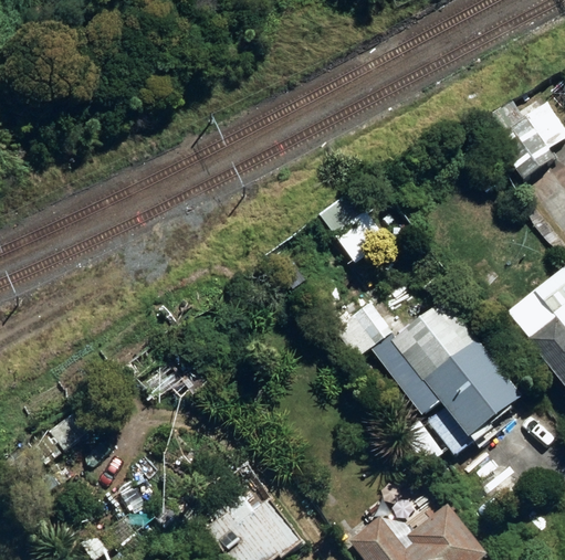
[(544,109),(534,116),(546,134),(556,127),(544,109)]
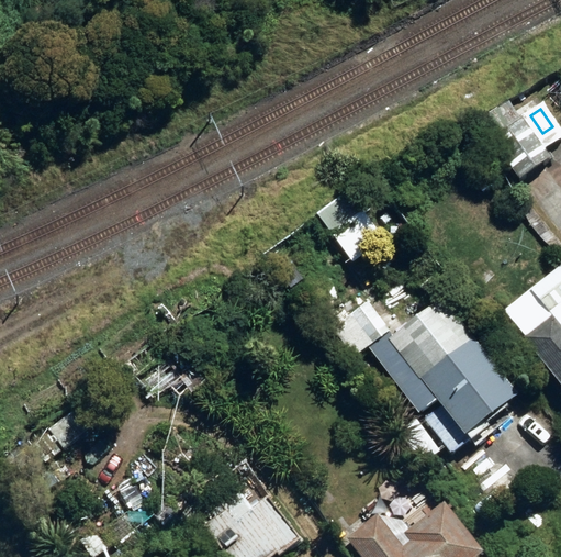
[(492,138),(519,177),(550,156),(524,118),(492,138)]
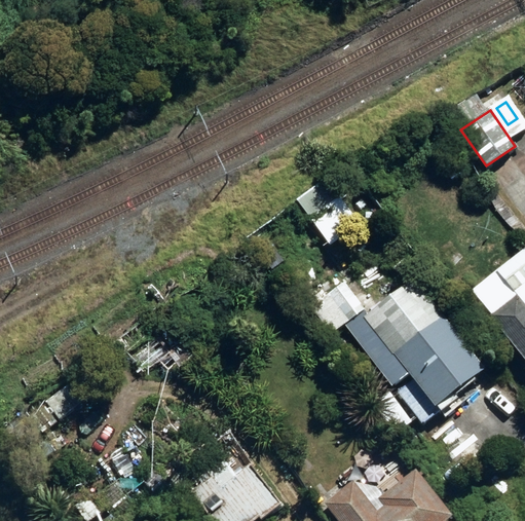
[(324,178),(294,200),(309,221),(339,198),(324,178)]
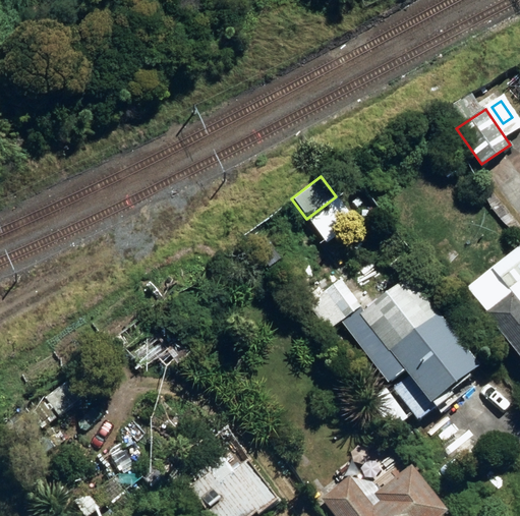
[(483,311),(519,357),(519,244),(492,267),(510,291),(483,311)]
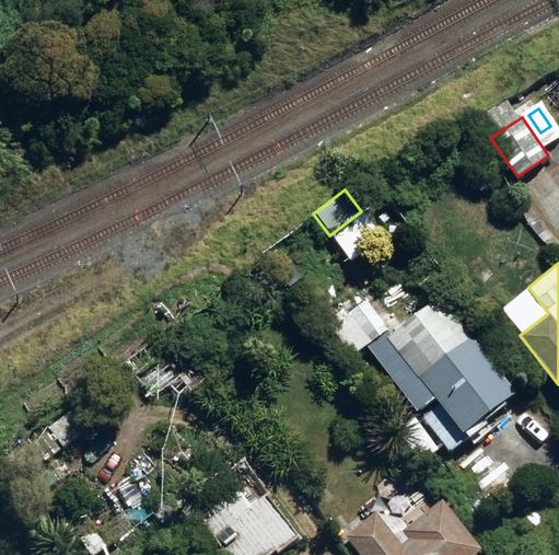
[(364,298),(328,324),(350,354),(386,328),(364,298)]
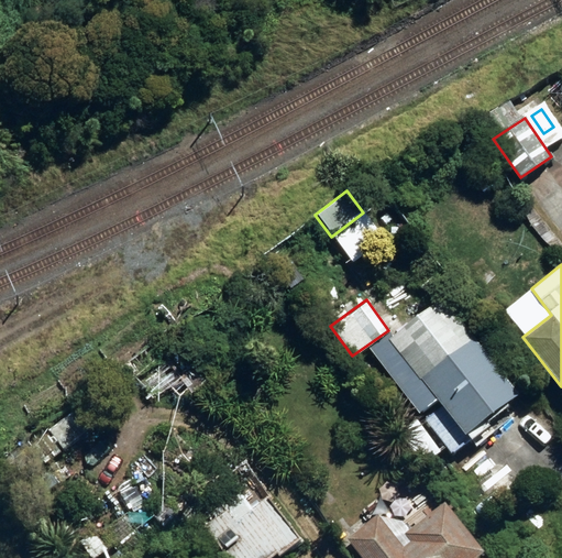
[(426,418),(452,452),(521,398),(476,339),(473,341),(450,310),(440,317),(432,308),(395,336),(426,379),(423,381),(443,406),(426,418)]
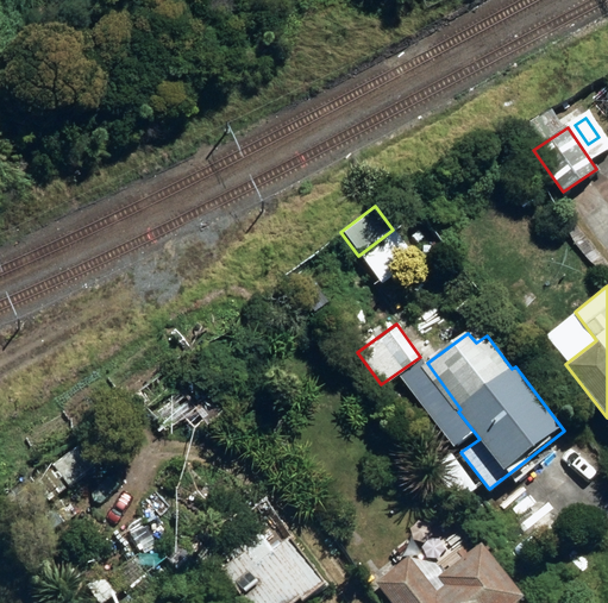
[(221,571),(245,602),(301,602),(304,602),(307,602),(327,589),(292,540),(276,552),(261,532),(242,546),(246,553),(221,571)]
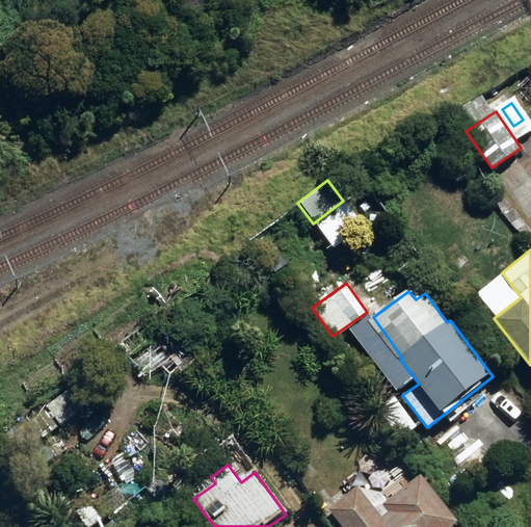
[(329,509),(342,526),(455,526),(459,524),(422,476),(382,506),(389,515),(382,519),(357,486),(329,509)]
